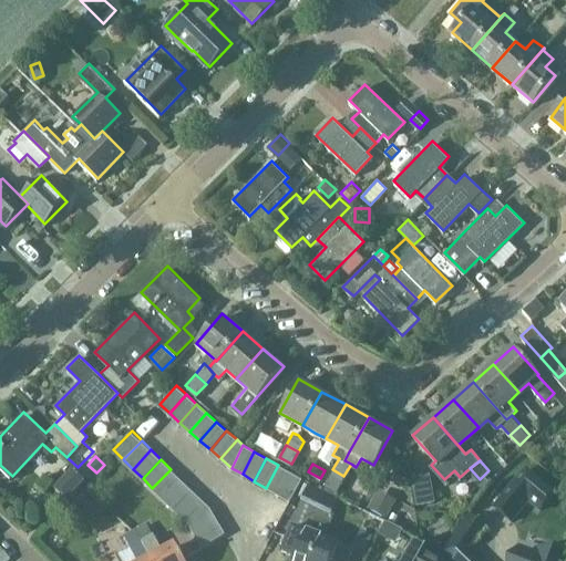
[(526,464),(492,504),(513,520),(530,500),(541,509),(556,489),(526,464)]
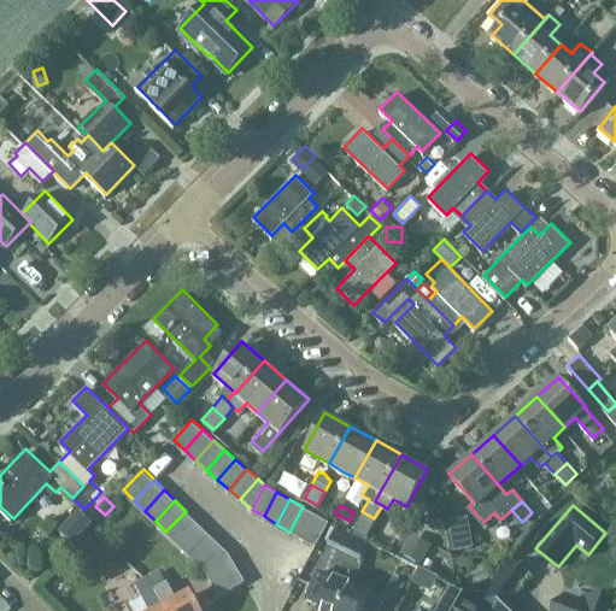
[(303,539),(316,513),(303,506),(289,532),(303,539)]
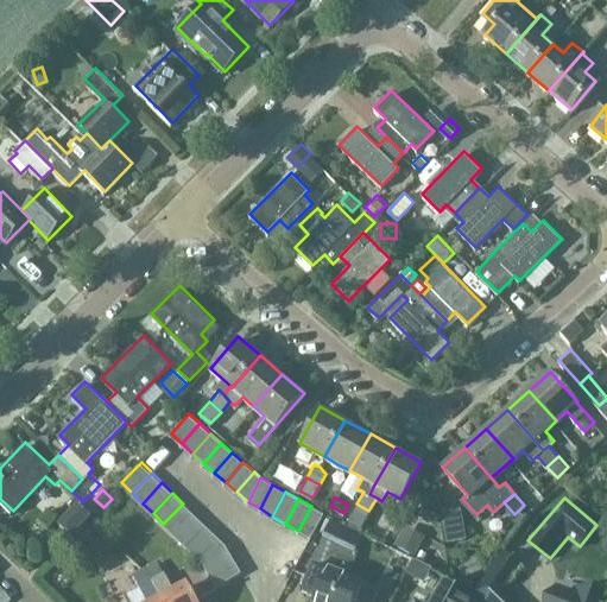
[(73,534),(92,513),(78,501),(59,523),(73,534)]
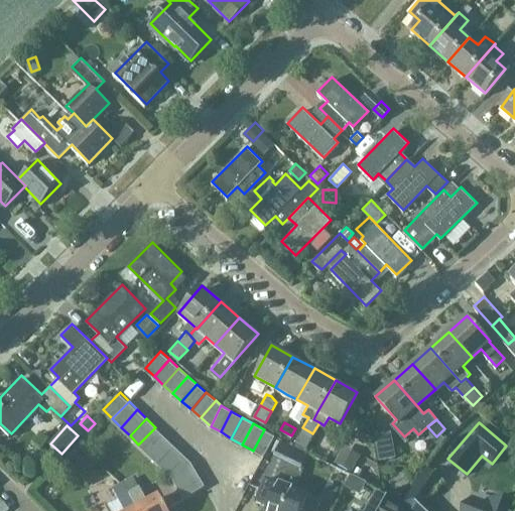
[(147,453),(164,435),(155,427),(138,444),(147,453)]
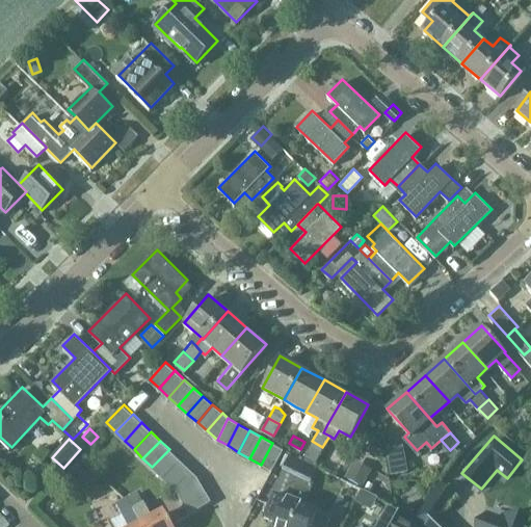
[(316,459),(322,447),(312,441),(306,453),(316,459)]
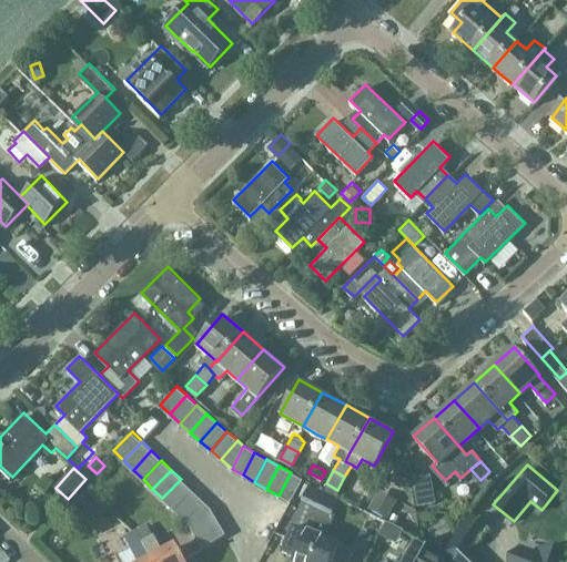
[(291,502),(303,479),(291,472),(279,496),(291,502)]
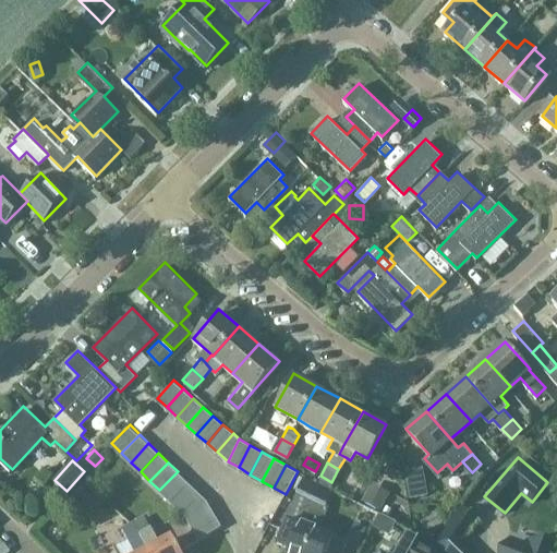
[(422,467),(407,469),(411,489),(412,497),(426,494),(422,467)]
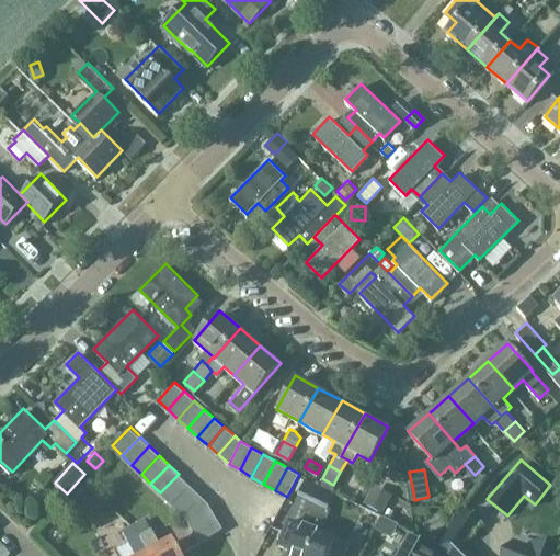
[(300,505),(315,479),(304,473),(289,498),(300,505)]
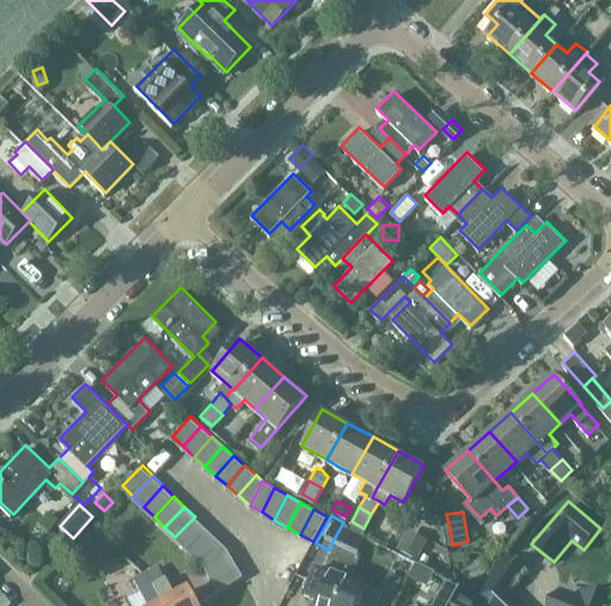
[(185,548),(206,527),(195,516),(175,537),(185,548)]
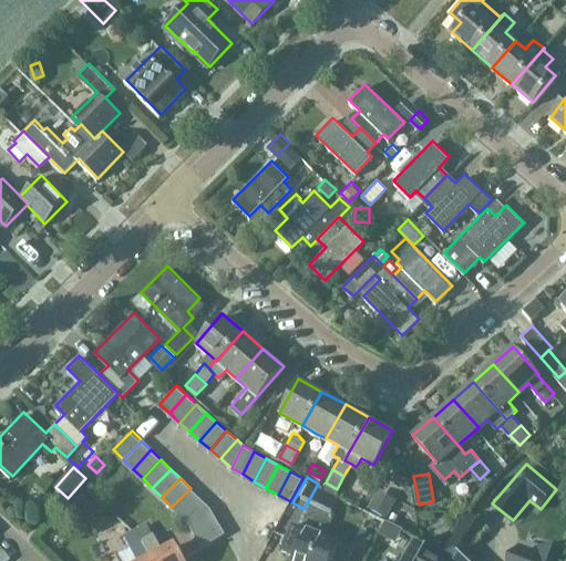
[(182,517),(201,498),(191,488),(172,507),(182,517)]
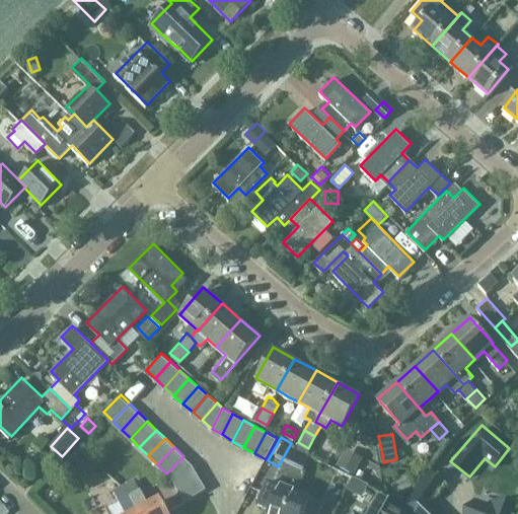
[(336,463),(352,471),(361,456),(345,447),(336,463)]
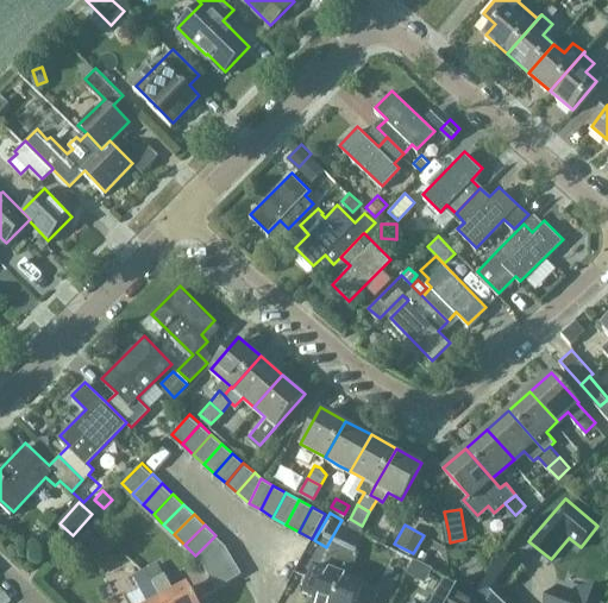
[(92,531),(82,540),(92,548),(100,539),(92,531)]
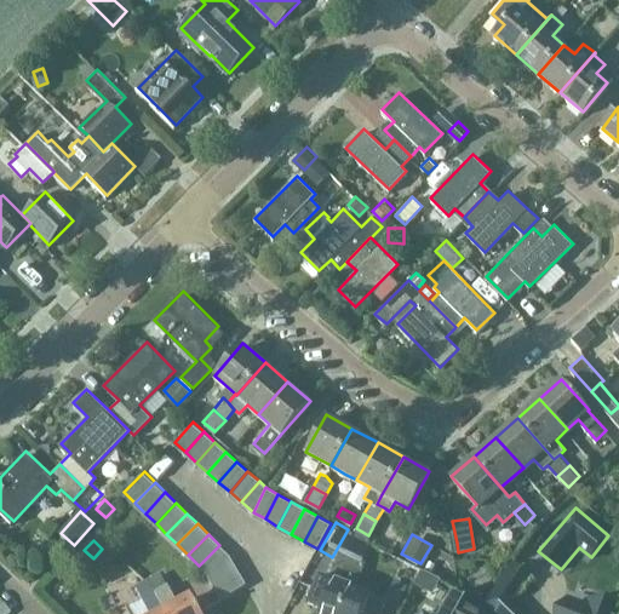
[(207,573),(230,556),(230,555),(219,545),(199,566),(207,573)]
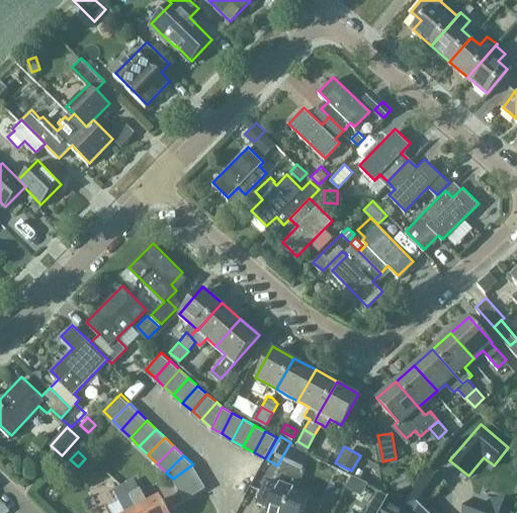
[(179,490),(198,476),(192,464),(173,479),(179,490)]
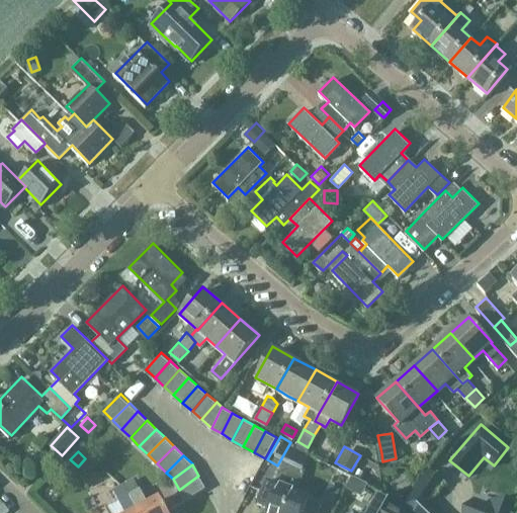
[(184,498),(204,486),(198,476),(179,490),(184,498)]
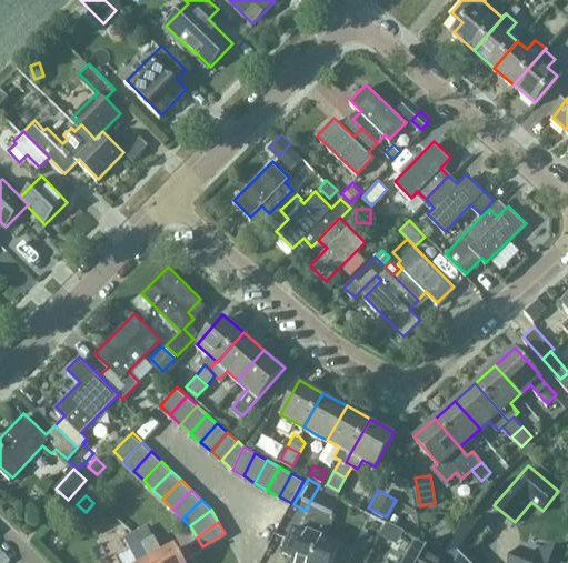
[(142,542),(143,541),(153,536),(146,523),(136,529),(142,542)]
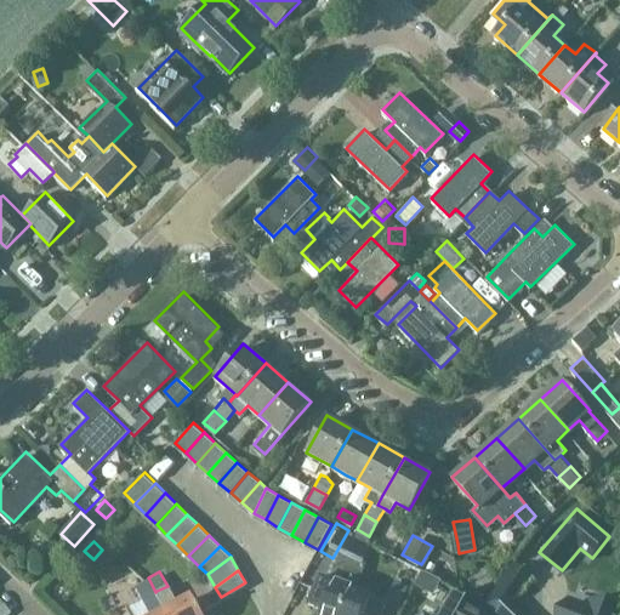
[(320,573),(308,603),(323,608),(319,614),(342,614),(353,587),(320,573)]
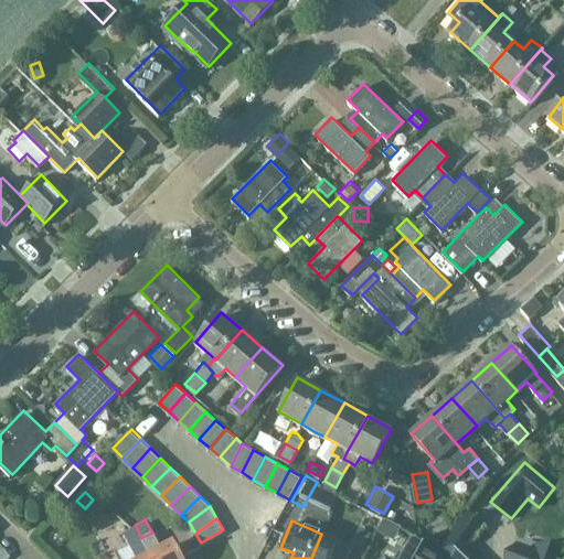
[(150,552),(142,537),(141,538),(135,525),(123,531),(128,543),(116,548),(121,558),(152,558),(149,552),(150,552)]
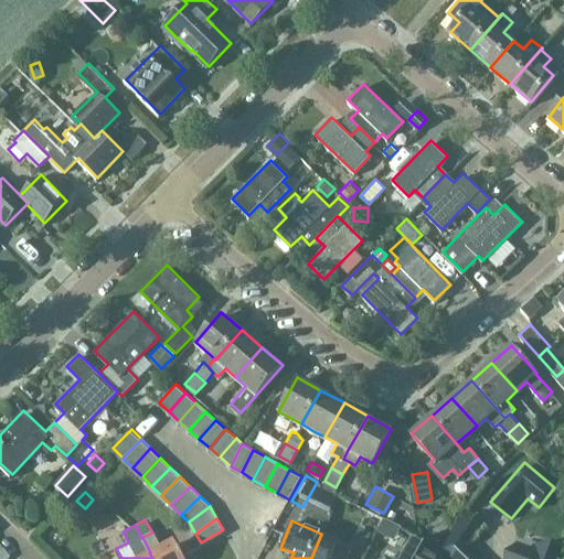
[(371,533),(359,526),(352,539),(364,545),(371,533)]
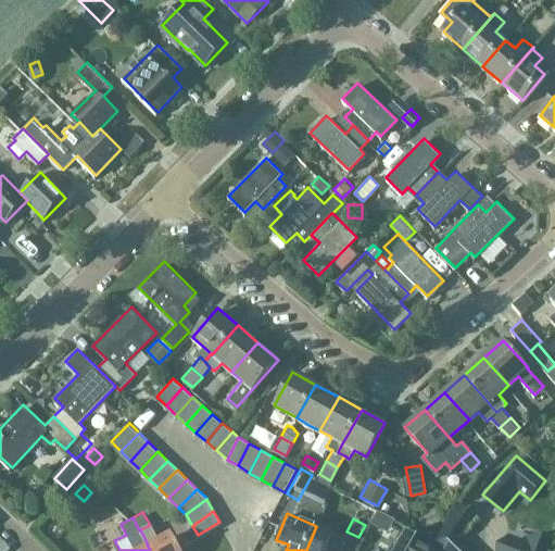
[(150,525),(140,529),(148,545),(147,545),(150,550),(180,550),(172,533),(159,539),(151,524),(150,525)]
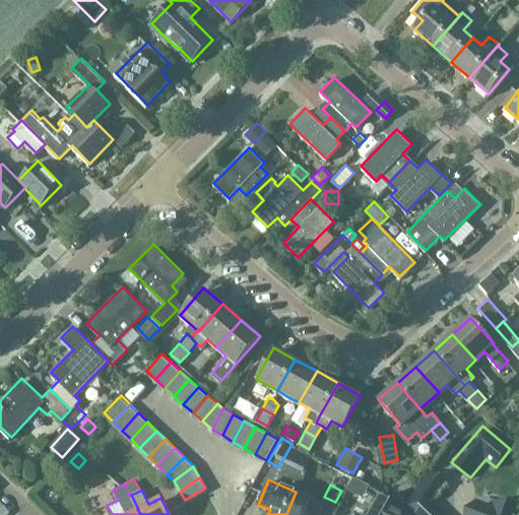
[(402,505),(412,514),(438,514),(413,491),(402,505)]
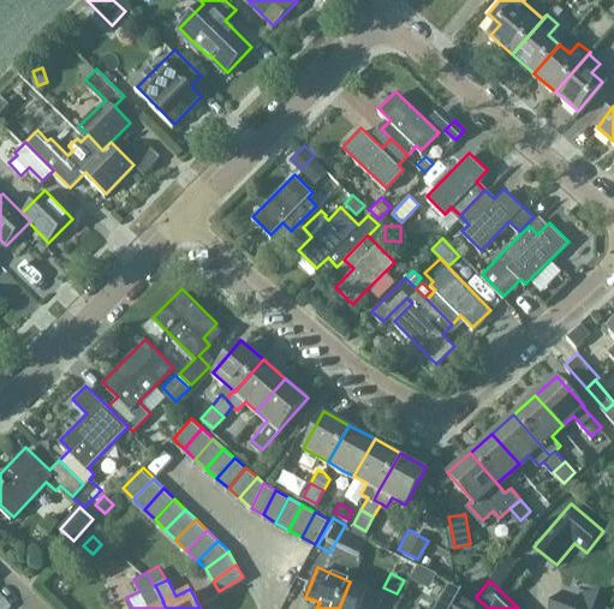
[(379,607),(383,595),(350,581),(339,608),(361,608),(364,601),(379,607)]
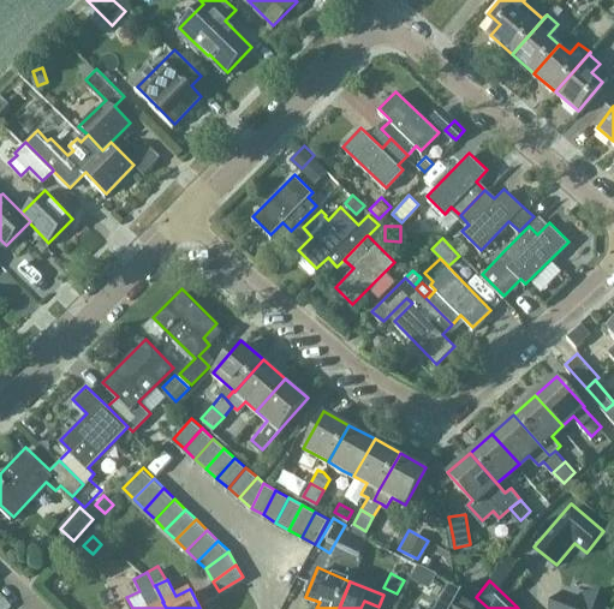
[(452,608),(459,597),(463,590),(451,583),(436,608),(429,608),(421,603),(417,608),(452,608)]
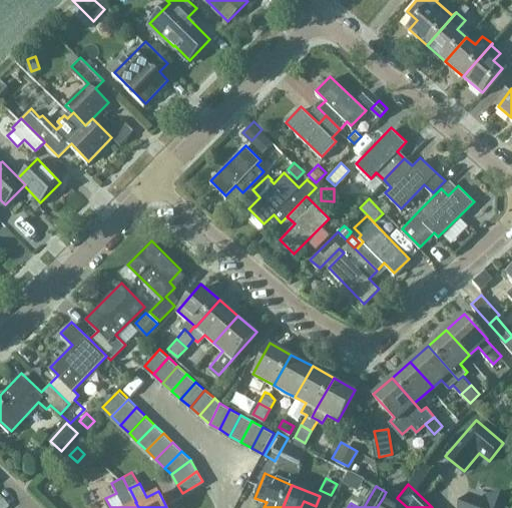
[(470,496),(465,507),(501,507),(492,504),(490,503),(490,504),(482,501),(470,496)]
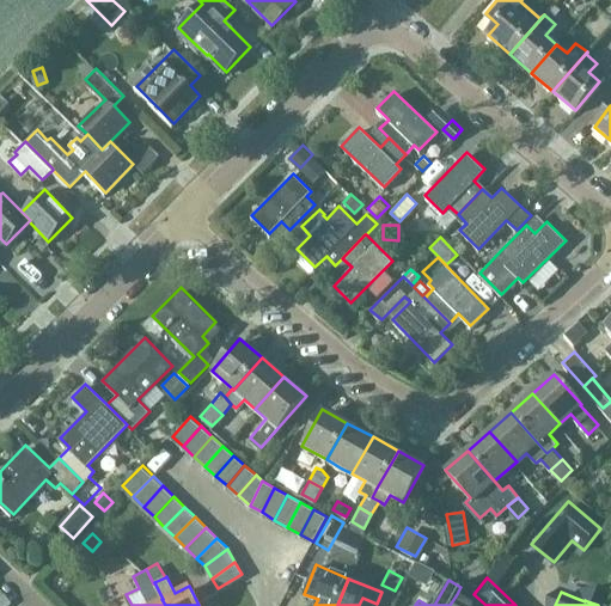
[(470,605),(472,603),(457,594),(450,605),(470,605)]
